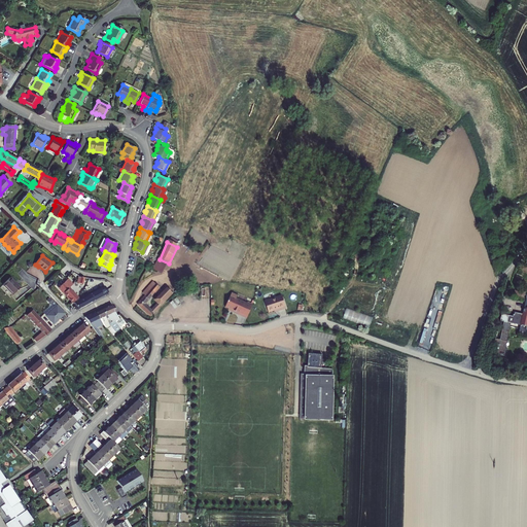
[(19,287),(8,277),(1,283),(11,293),(19,287)]
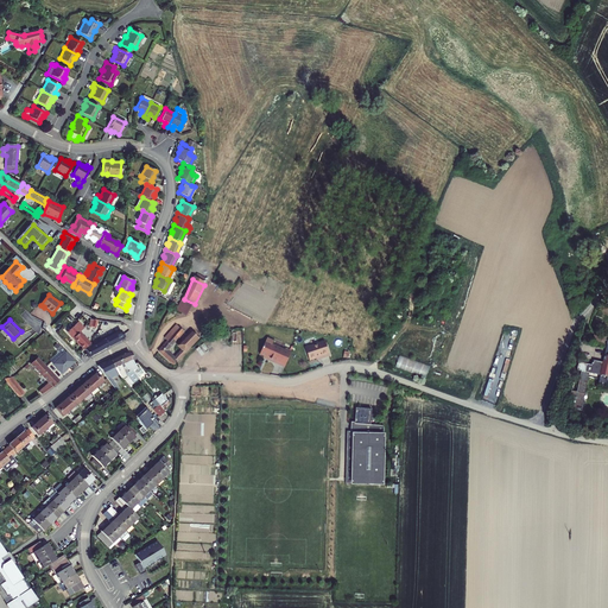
[(83,327),(77,321),(67,331),(82,349),(88,344),(89,343),(78,331),(83,327)]
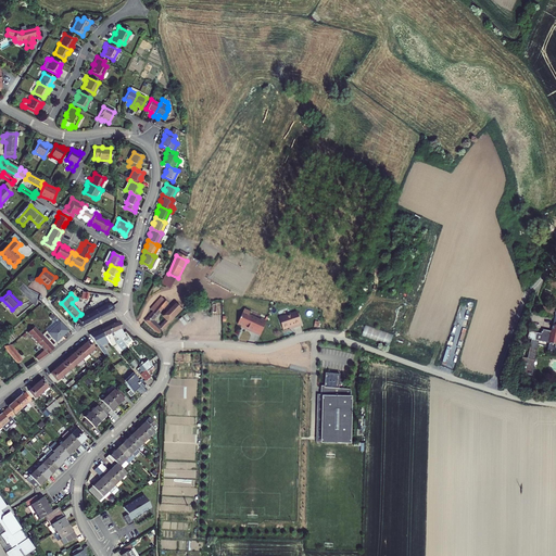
[(144,323),(159,335),(181,310),(175,303),(163,316),(165,317),(161,321),(163,324),(160,327),(153,320),(167,304),(161,299),(150,311),(151,312),(148,315),(150,317),(144,323)]
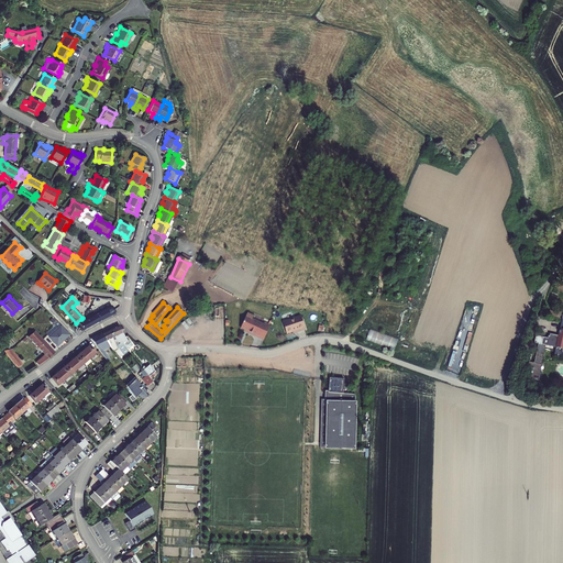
[(109,316),(114,313),(110,306),(88,318),(84,320),(81,319),(76,323),(77,324),(78,323),(83,330),(109,316)]
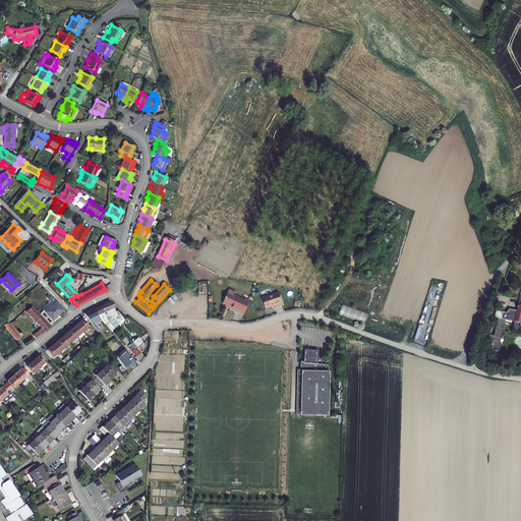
[(235,293),(230,291),(223,305),(237,311),(236,312),(244,316),(250,304),(234,296),(235,293)]
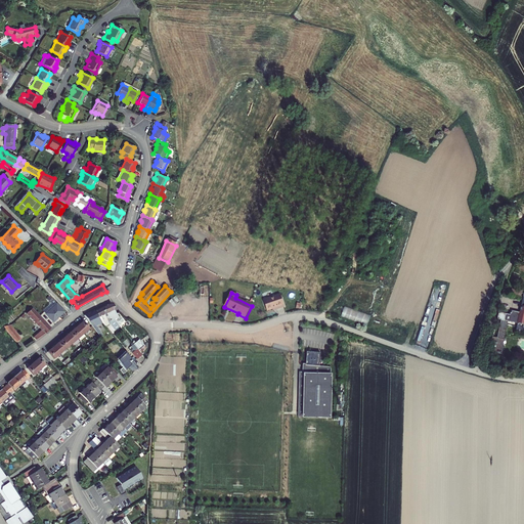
[(279,296),(264,301),(267,311),(276,308),(276,309),(285,307),(280,296),(279,296)]
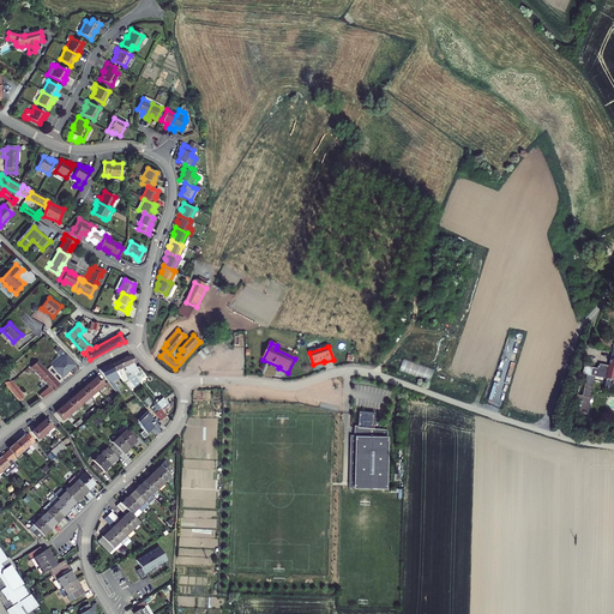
[(606,379),(605,384),(603,389),(612,390),(613,374),(613,348),(611,348),(607,367),(599,365),(597,368),(597,367),(596,369),(591,368),(589,377),(594,378),(606,379)]
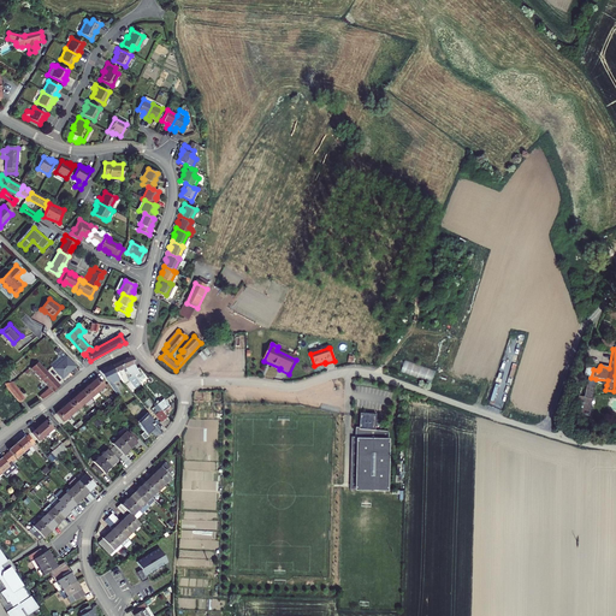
[(140,371),(137,372),(134,362),(132,359),(130,355),(120,360),(125,368),(130,375),(132,374),(140,381),(144,377),(140,371)]
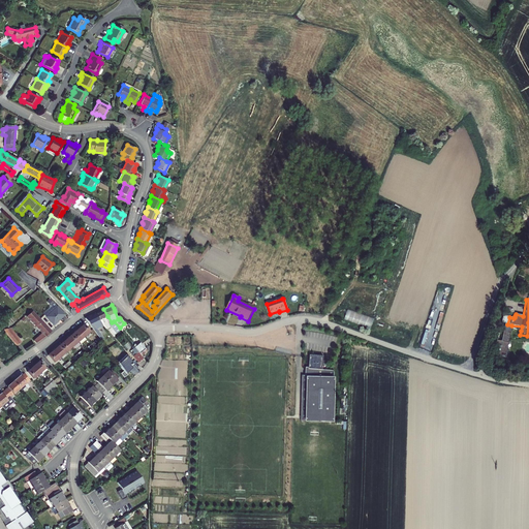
[(63,315),(56,307),(45,316),(53,324),(63,315)]
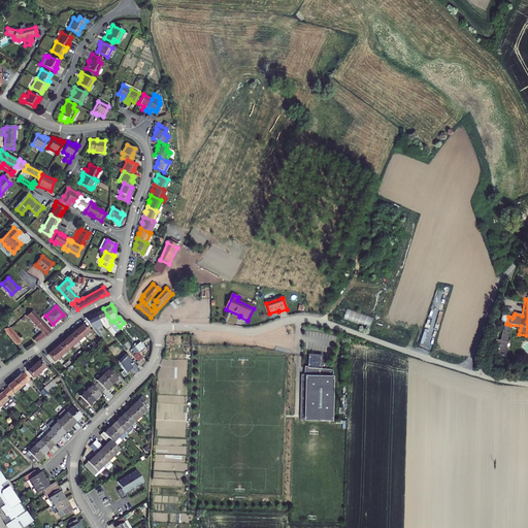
[(348,307),(344,318),(371,327),(374,317),(348,307)]
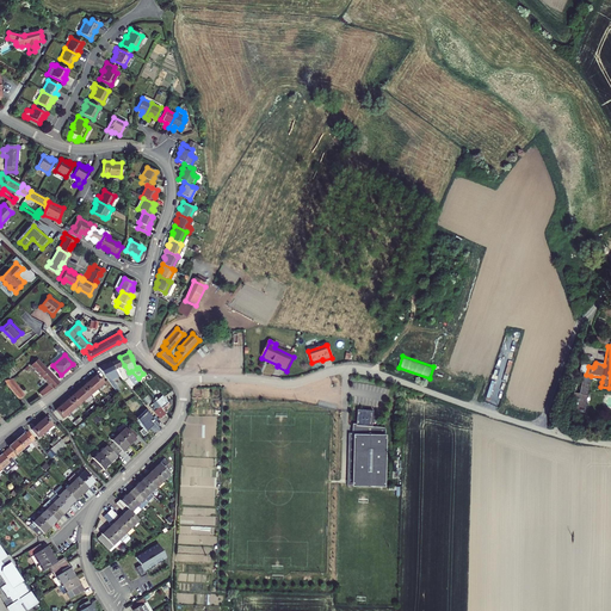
[(124,365),(119,357),(111,360),(116,370),(118,375),(123,381),(128,377),(133,386),(140,381),(139,378),(131,371),(129,372),(124,365)]
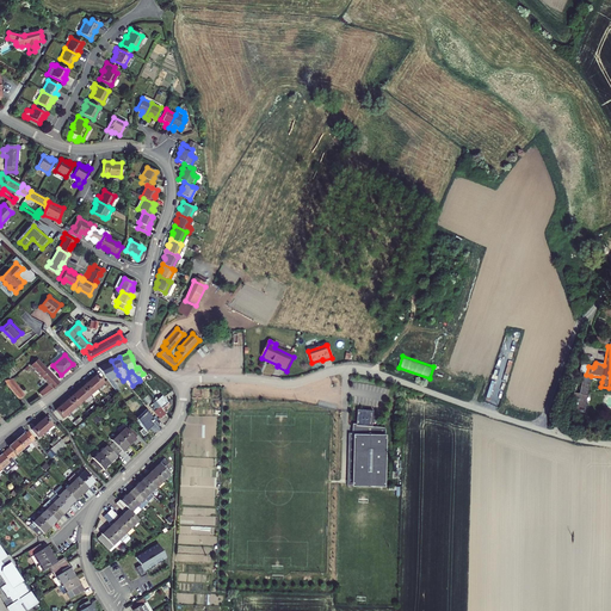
[(41,377),(48,371),(37,359),(30,365),(41,377)]
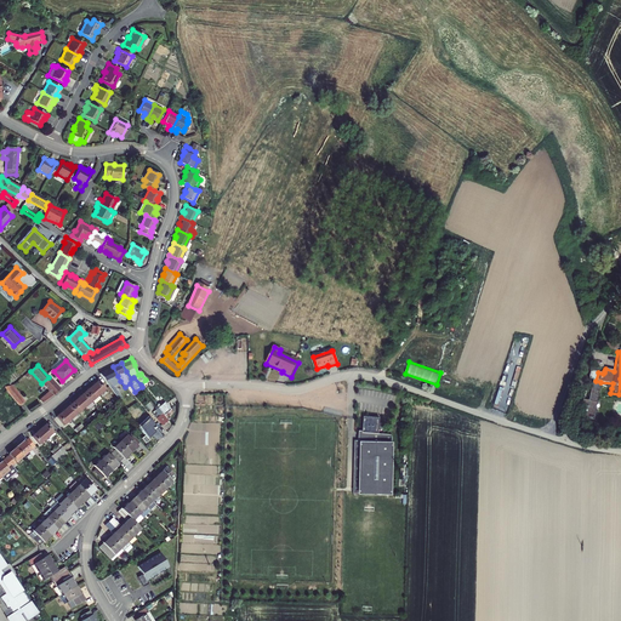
[(110,385),(120,381),(118,376),(113,366),(100,372),(101,374),(102,376),(118,397),(119,399),(121,397),(113,385),(112,386),(110,385)]
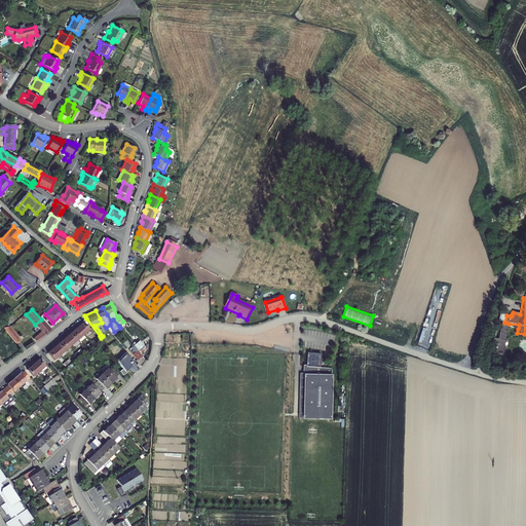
[(506,315),(500,314),(498,322),(502,323),(499,340),(492,339),(491,346),(494,346),(493,353),(503,355),(509,328),(509,324),(504,323),(506,315)]
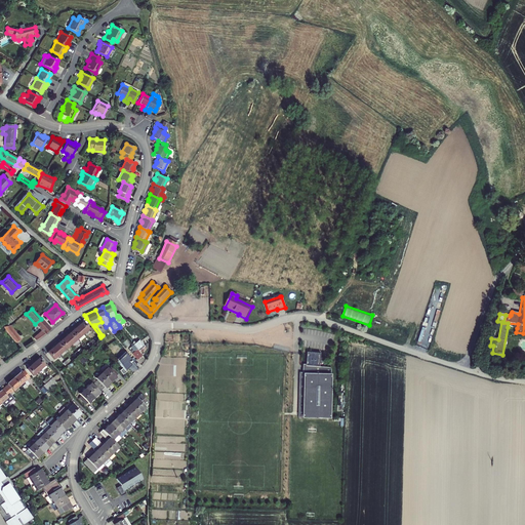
[(41,319),(35,324),(41,330),(33,337),(35,340),(43,334),(49,328),(41,319)]
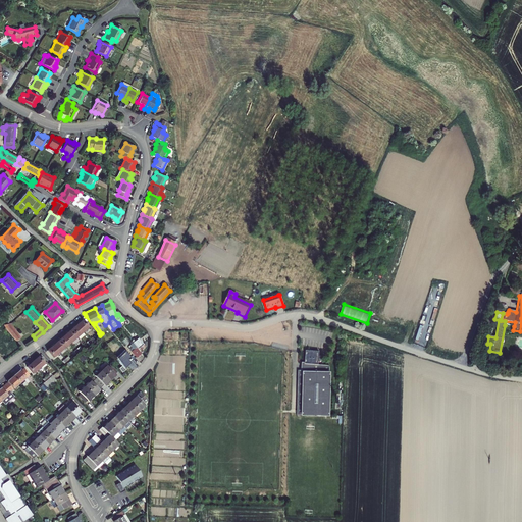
[(76,324),(83,331),(89,326),(83,319),(76,324)]
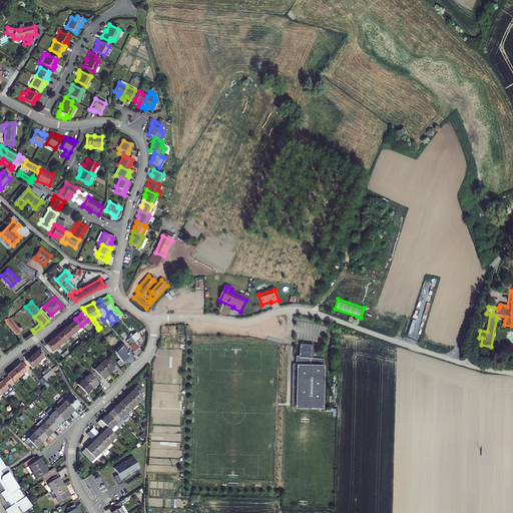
[(83,328),(81,326),(75,319),(70,324),(76,331),(78,333),(83,328)]
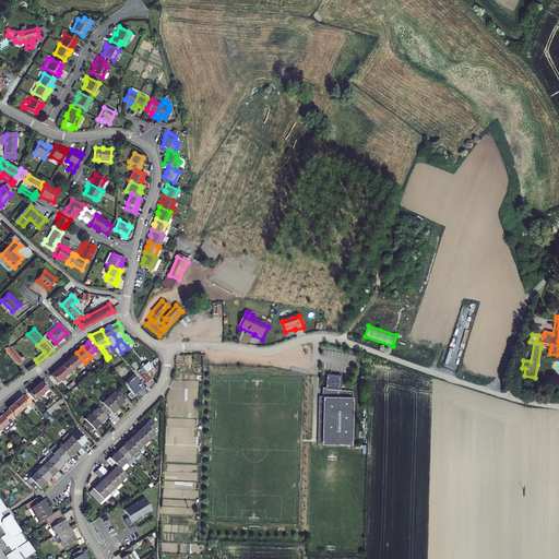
[(21,363),(8,348),(3,349),(6,353),(16,366),(21,363)]
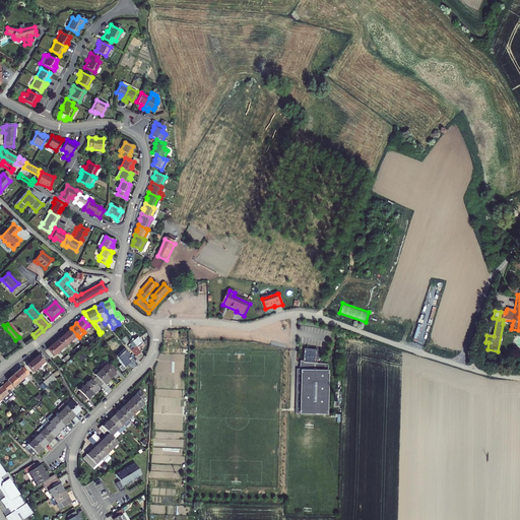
[(71,340),(77,335),(71,328),(65,333),(71,340)]
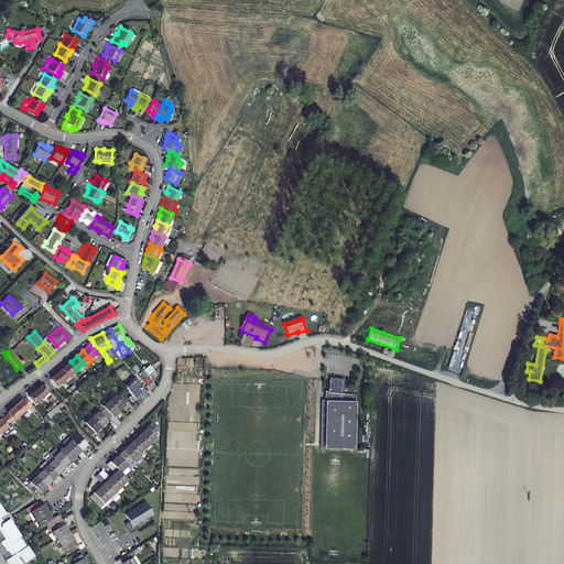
[(71,375),(77,369),(71,361),(64,367),(71,375)]
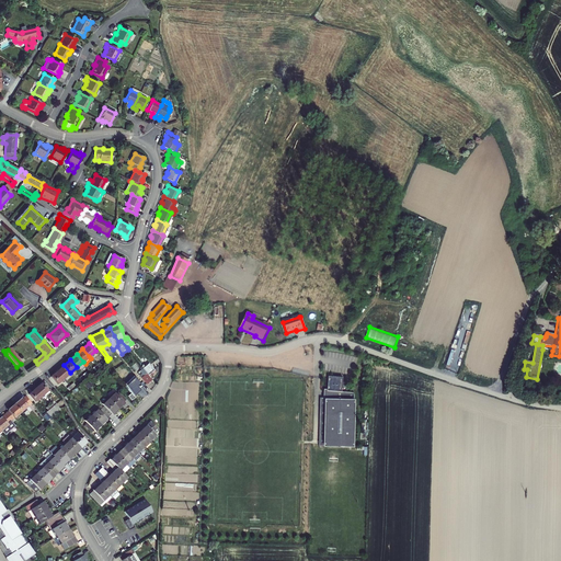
[(58,370),(65,378),(70,373),(64,365),(58,370)]
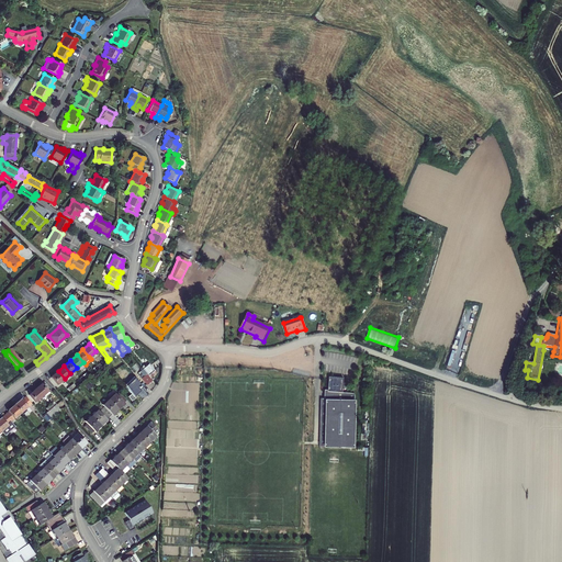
[(144,370),(149,377),(155,372),(149,366),(144,370)]
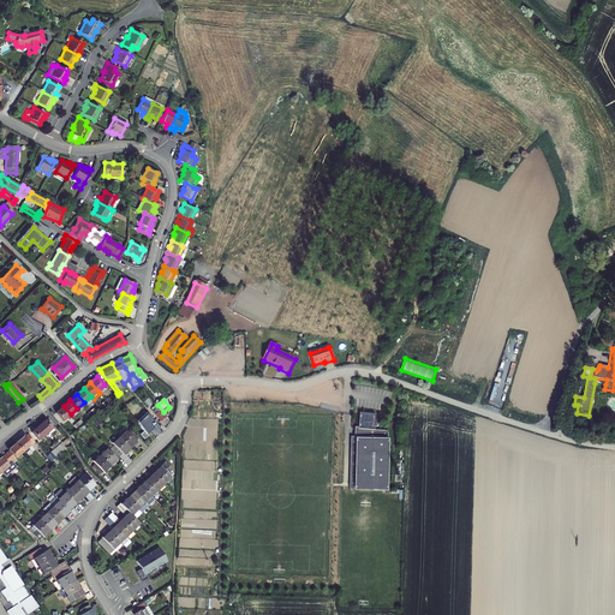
[(57,412),(64,421),(71,415),(64,406),(61,408),(57,412)]
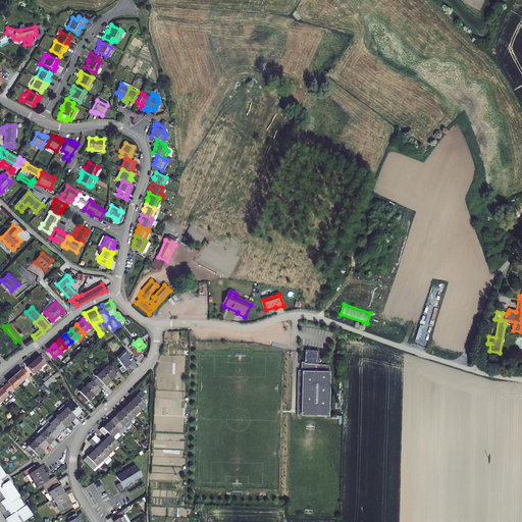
[(132,351),(137,357),(141,354),(136,348),(132,351)]
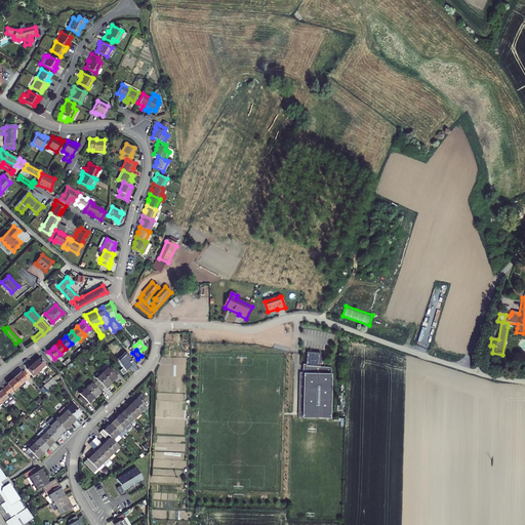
[(321,354),(308,353),(307,354),(306,366),(305,366),(304,372),(299,372),(298,416),(330,417),(330,376),(330,367),(320,367),(321,355),(321,354)]
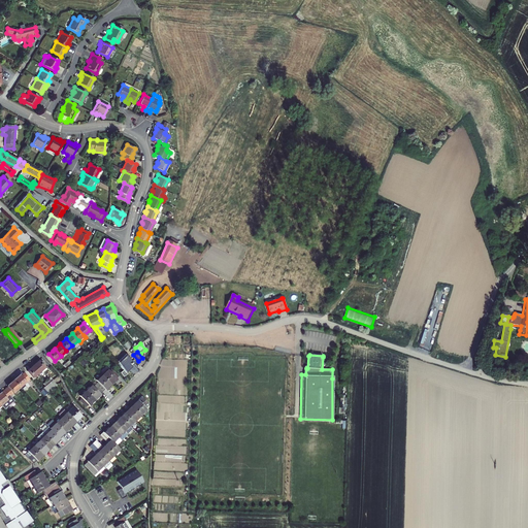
[(125,370),(127,372),(133,367),(125,357),(119,362),(125,370)]
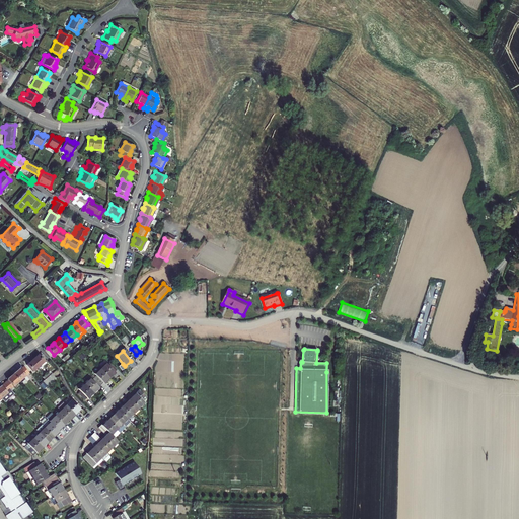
[(39,354),(33,359),(40,365),(45,360),(39,354)]
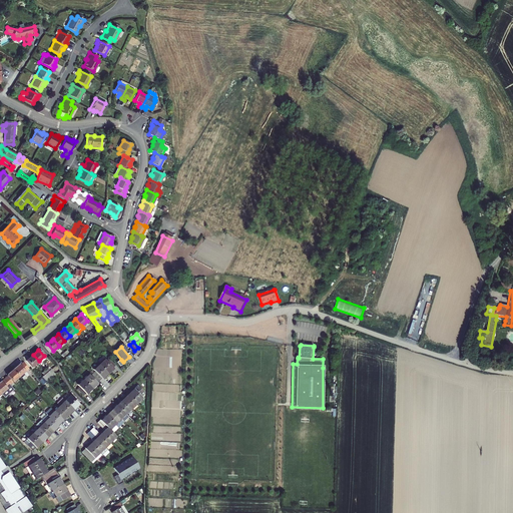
[(33,366),(39,361),(33,355),(27,360),(33,366)]
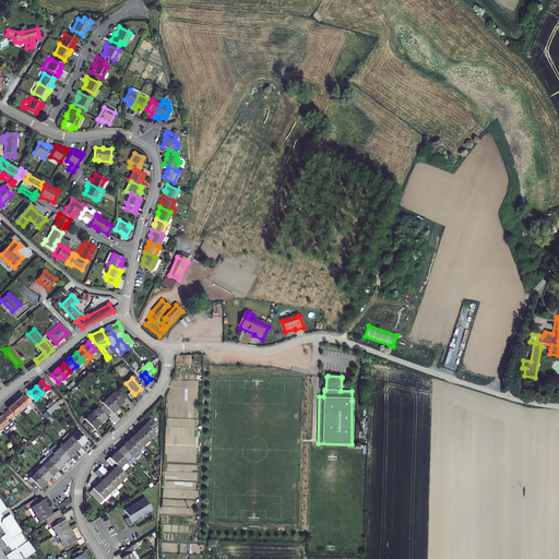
[(114,392),(108,397),(119,407),(125,402),(123,401),(126,399),(119,391),(116,394),(114,392)]
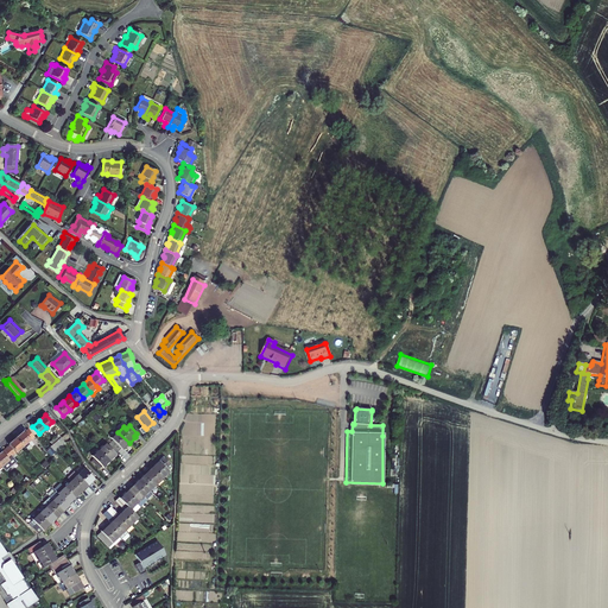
[(24,445),(30,441),(35,436),(27,429),(24,431),(23,431),(17,437),(24,445)]
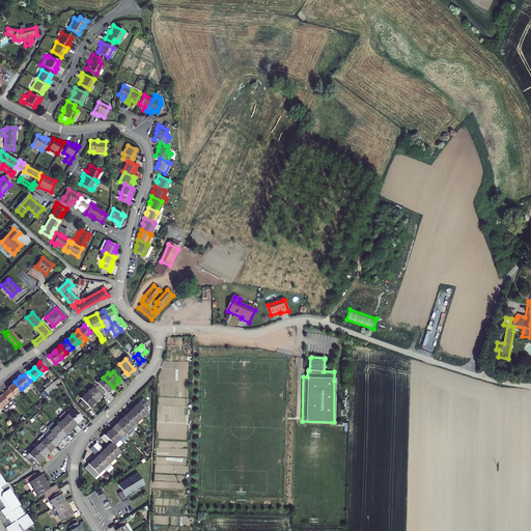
[(107,393),(113,387),(103,378),(98,383),(100,385),(96,387),(104,394),(106,392),(107,393)]
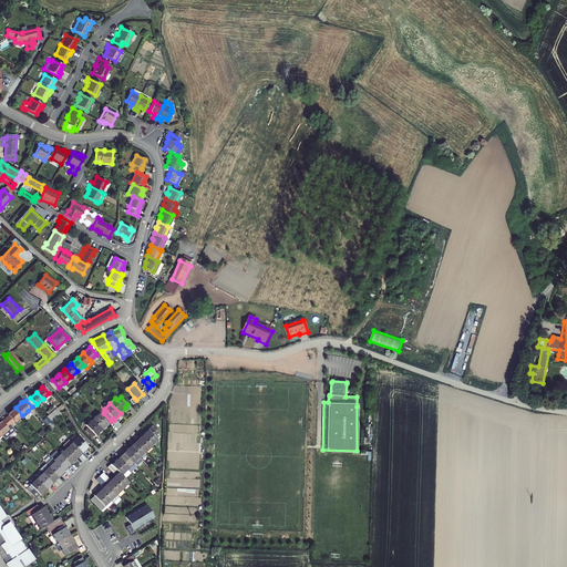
[(63,411),(59,406),(54,411),(49,415),(52,420),(63,411)]
